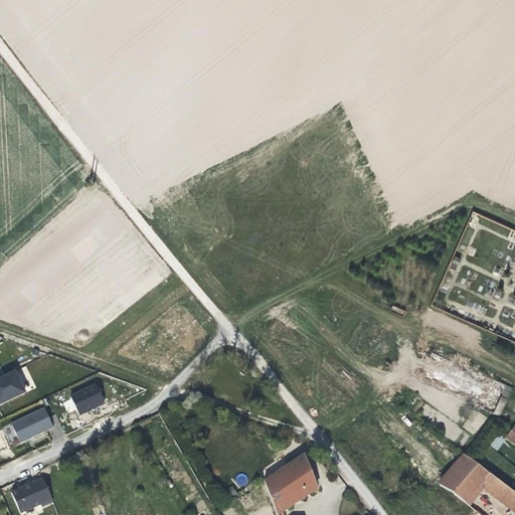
[(511,389),(432,353),(419,380),(499,416),(511,389)]
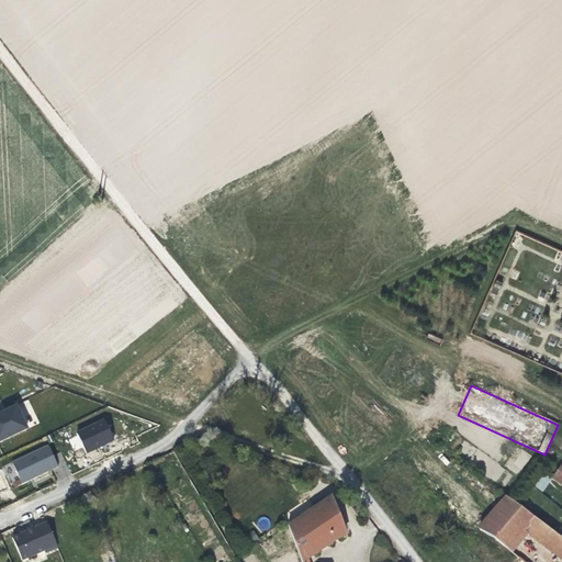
[(0,409),(0,441),(30,427),(18,402),(0,409)]
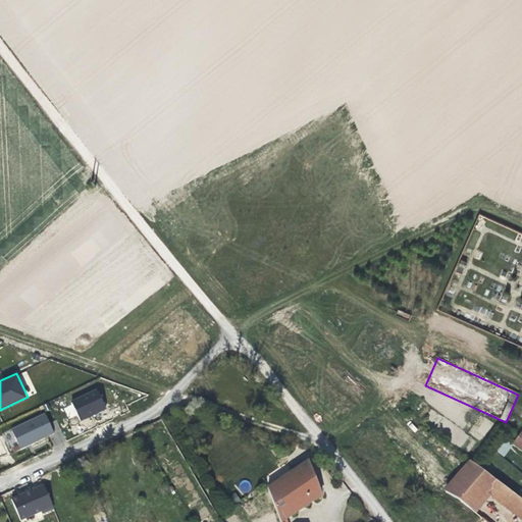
[(70,399),(79,420),(106,410),(99,388),(70,399)]
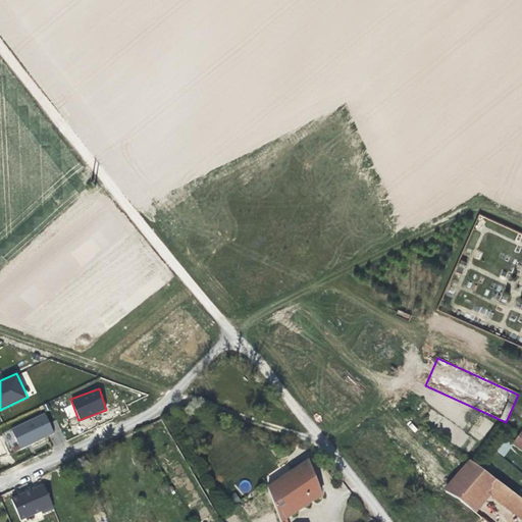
[(67,418),(76,415),(72,405),(64,408),(67,418)]
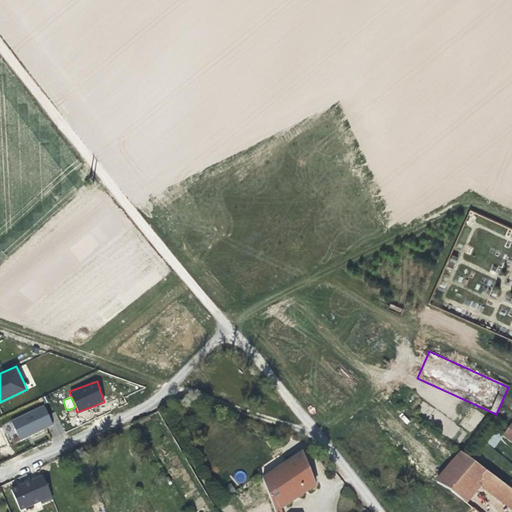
[(10,420),(19,440),(53,425),(44,405),(10,420)]
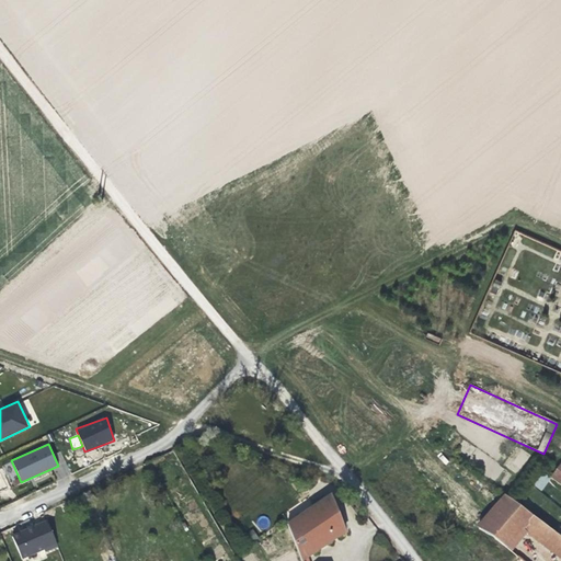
[(518,474),(529,454),(516,446),(504,467),(518,474)]
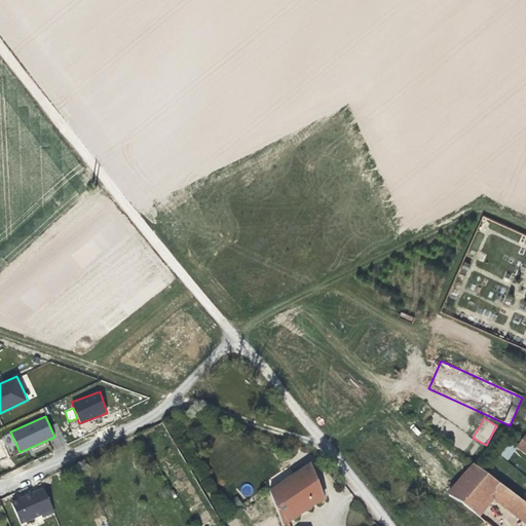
[(525,453),(525,434),(517,446),(525,453)]
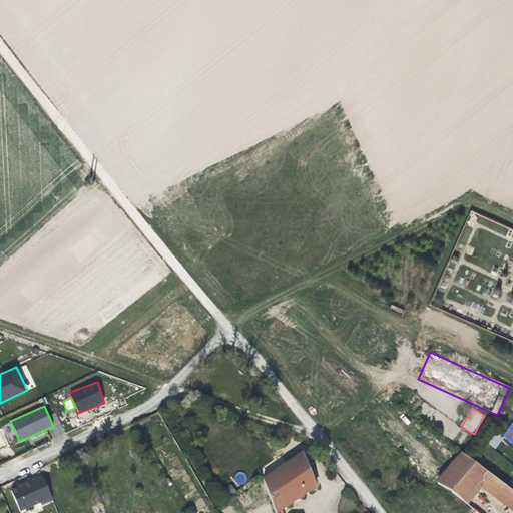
[(310,473),(302,453),(263,479),(275,512),(278,512),(282,511),(316,488),(310,473)]
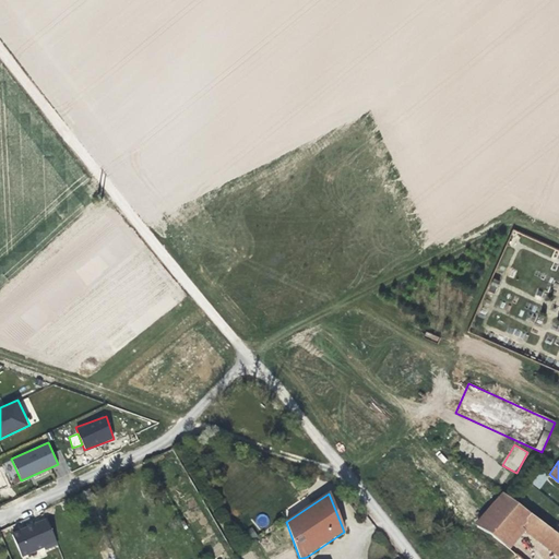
[(522,527),(532,515),(504,495),(476,527),(491,536),(504,546),(522,527)]
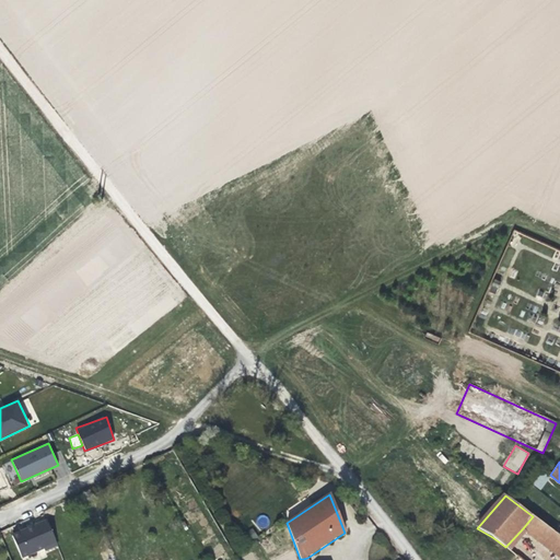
[(527,533),(538,521),(533,516),(523,528),(527,533)]
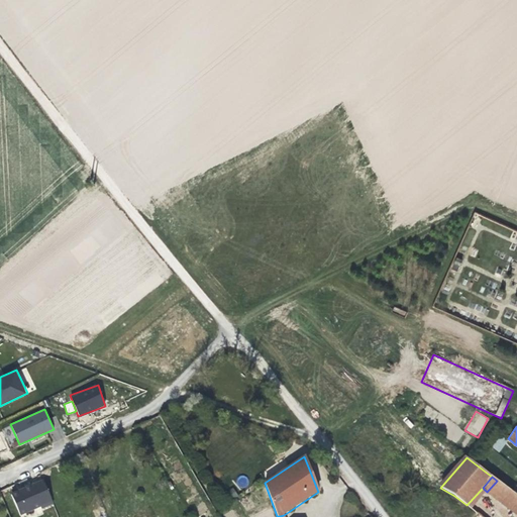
[(20,516),(23,516),(54,505),(43,479),(25,486),(10,492),(20,516)]
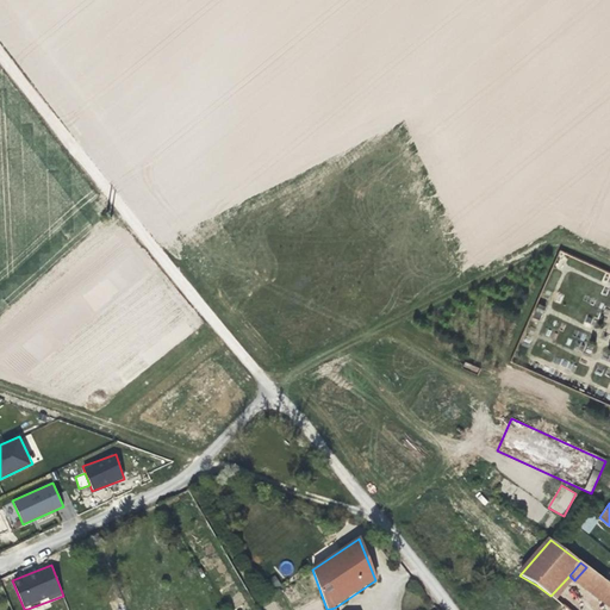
[(609,585),(605,582),(586,567),(574,580),(609,607),(609,585)]
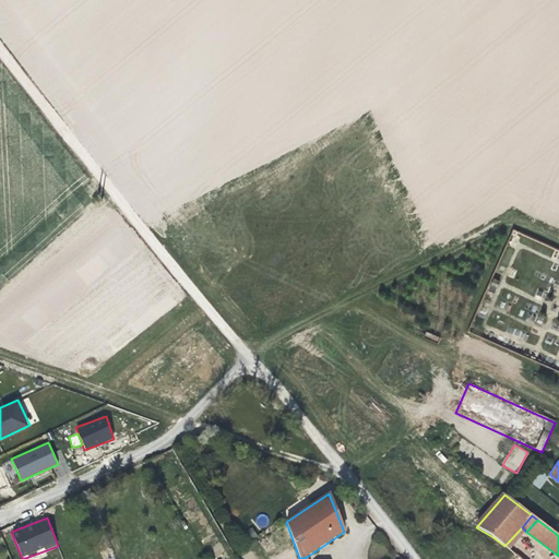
All buildings are outlined.
